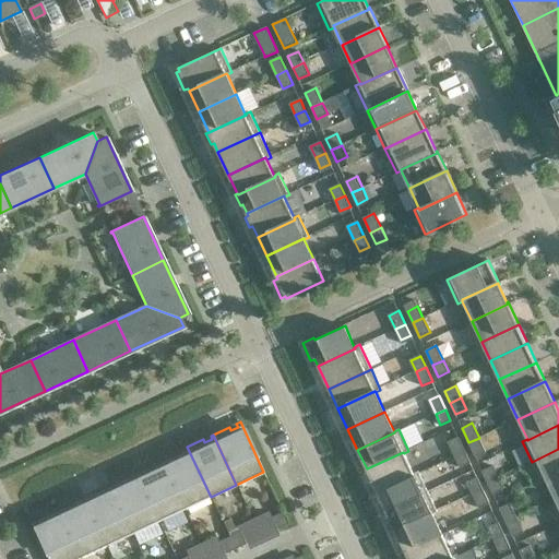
[(486,452),(479,438),(468,442),(475,458),(486,452)]
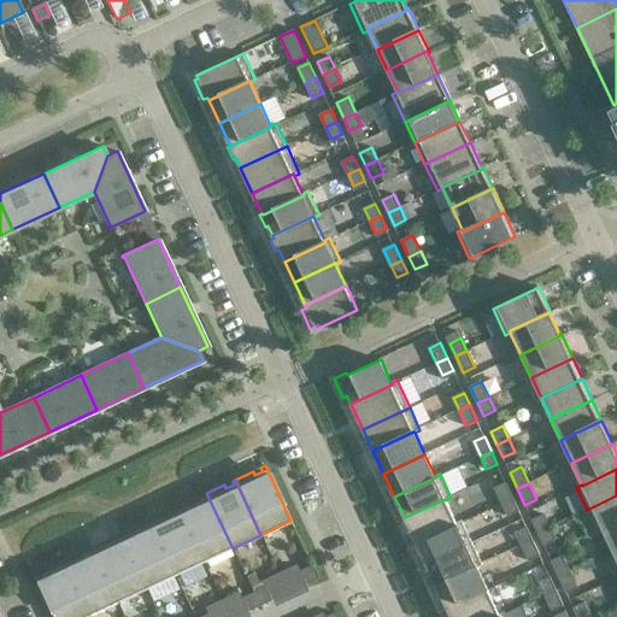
[(497,492),(503,504),(513,498),(507,486),(497,492)]
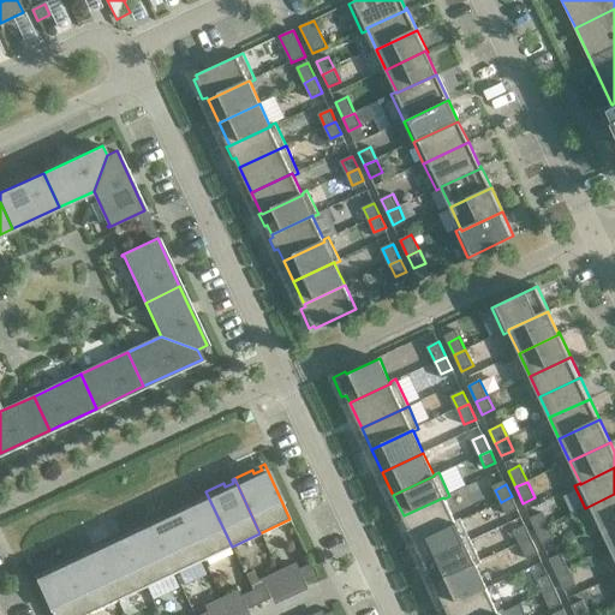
[(232,547),(206,491),(203,493),(204,496),(196,500),(195,496),(177,505),(203,560),(232,547)]
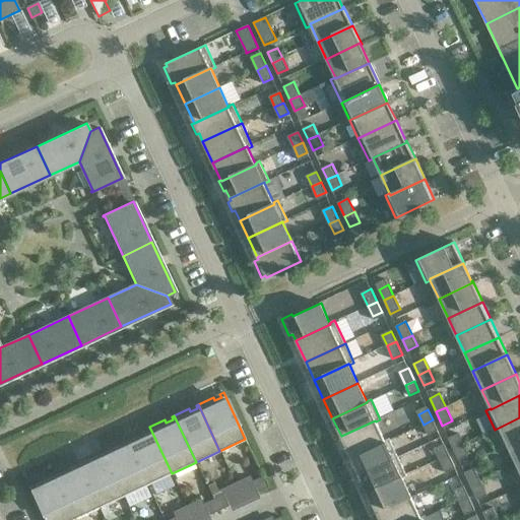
[(519,439),(519,417),(495,430),(504,449),(508,447),(508,445),(519,439)]
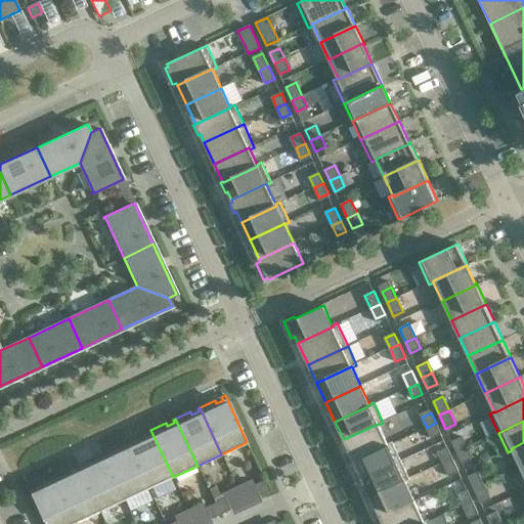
[(441,433),(436,423),(427,428),(432,438),(441,433)]
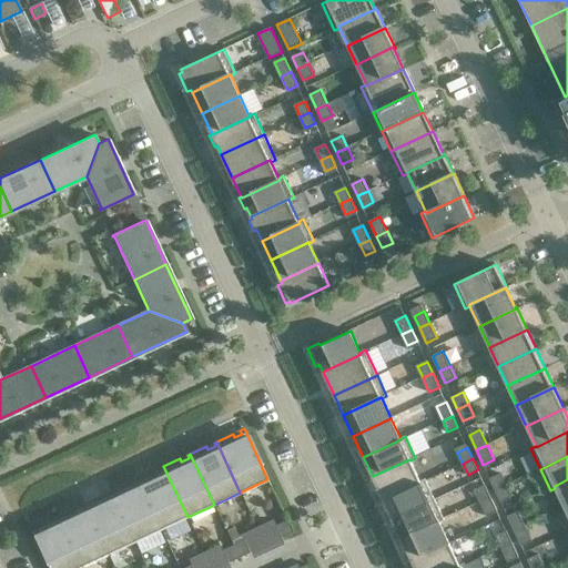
[(409,459),(373,476),(374,479),(371,480),(375,492),(378,489),(384,500),(422,483),(421,482),(411,460),(409,459)]
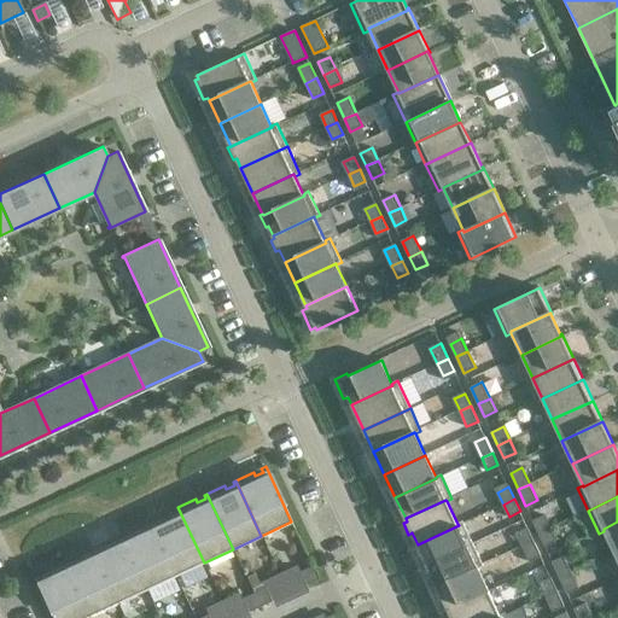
[(204,563),(178,507),(175,508),(176,512),(169,516),(167,512),(149,520),(175,576),(204,563)]
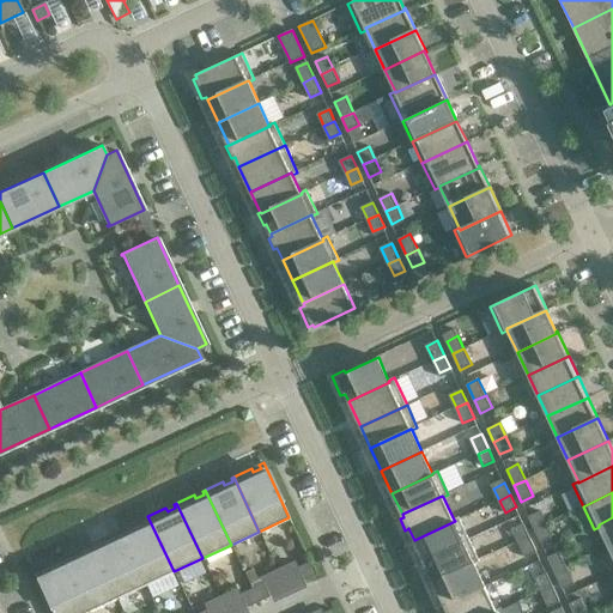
[(528,516),(534,529),(546,523),(540,511),(528,516)]
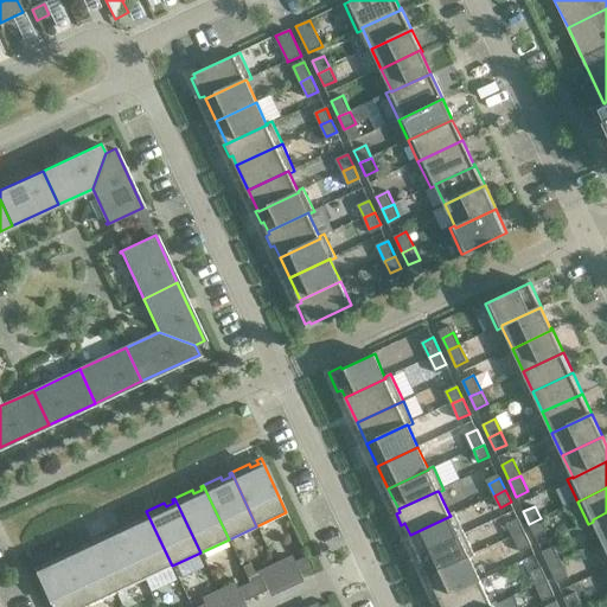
[(172,566),(146,511),(144,513),(145,516),(138,519),(135,517),(117,525),(144,580),(172,566)]
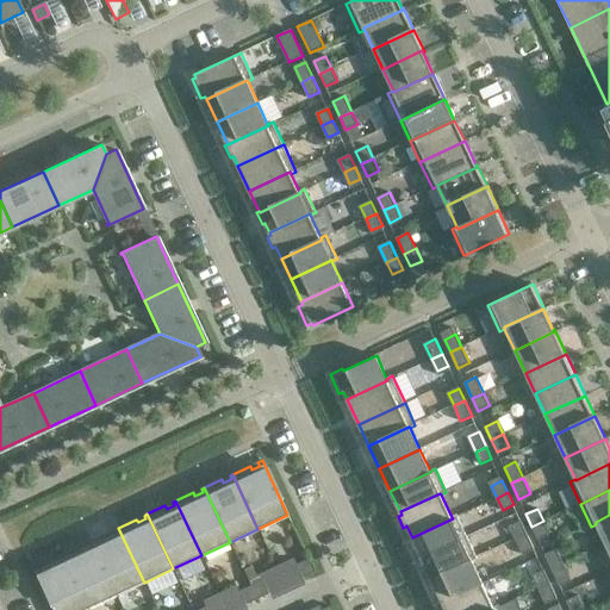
[(467,536),(456,515),(452,517),(453,518),(412,537),(421,556),(422,558),(467,536)]
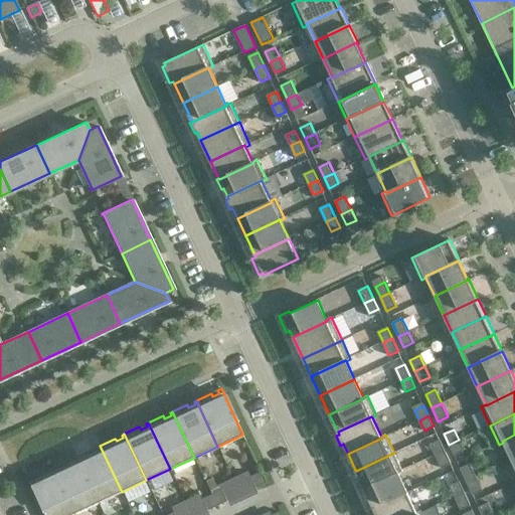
[(514,459),(514,435),(503,441),(503,443),(512,461),(514,459)]
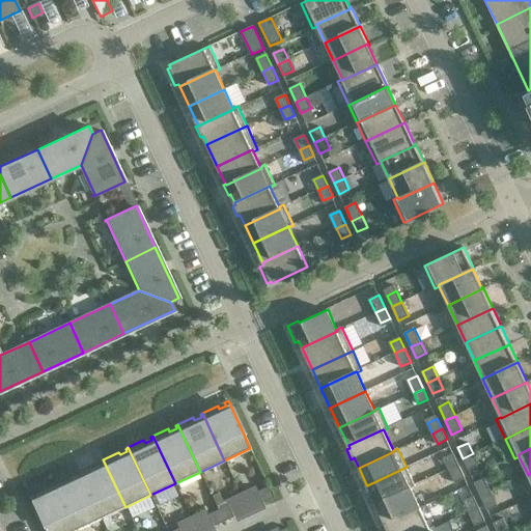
[(478,465),(473,453),(463,458),(468,470),(478,465)]
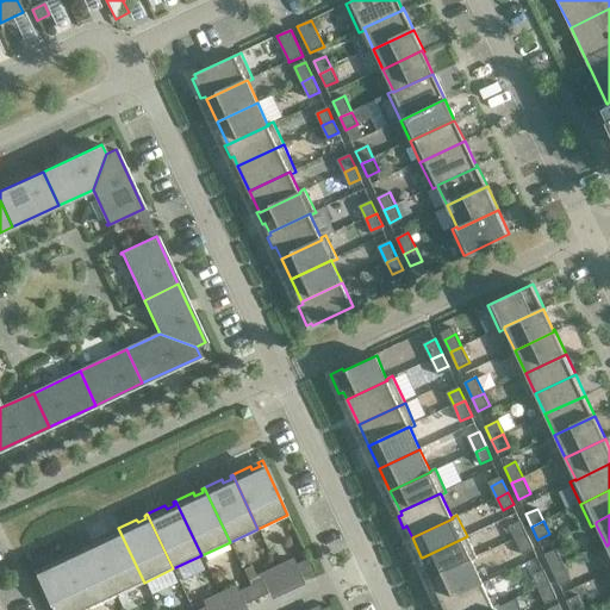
[(510,527),(516,539),(527,534),(521,522),(510,527)]
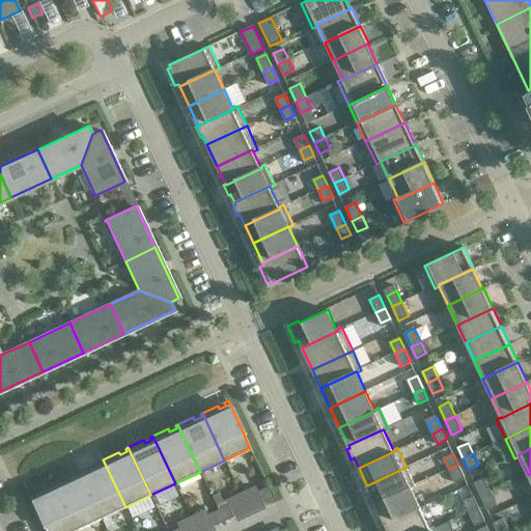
[(126,507),(103,459),(101,460),(102,464),(95,467),(93,464),(78,471),(101,519),(126,507)]
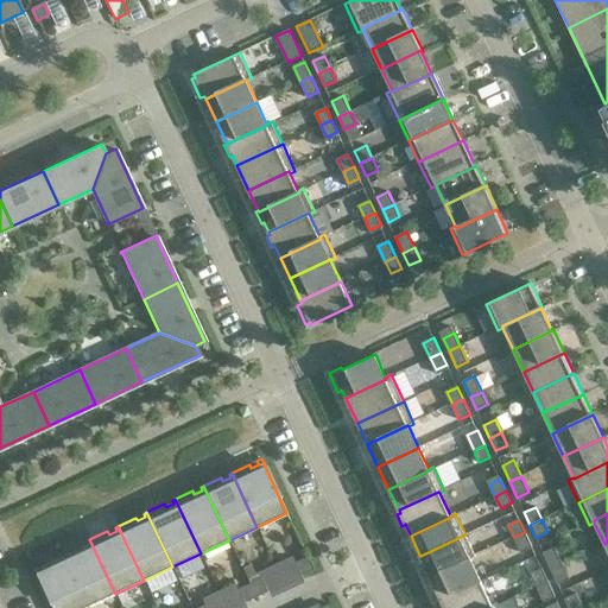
[(532,546),(525,532),(514,537),(521,552),(532,546)]
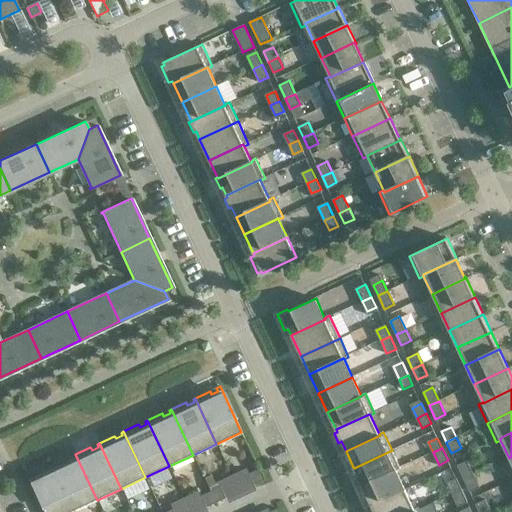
[(401,469),(392,450),(354,468),(353,467),(351,469),(356,479),(358,478),(362,485),(396,470),(396,471),(401,469)]
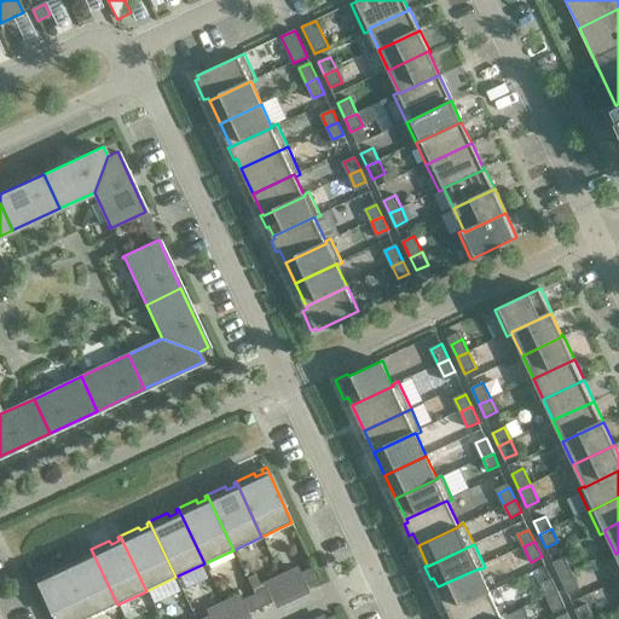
[(117,605),(91,549),(88,550),(90,554),(82,557),(81,554),(63,562),(88,618),(117,605)]
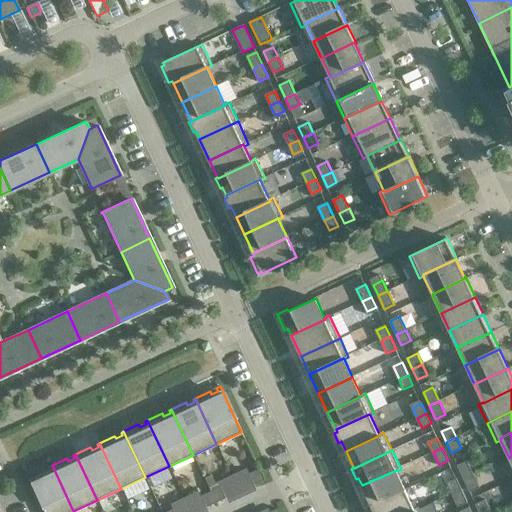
[(457,465),(463,479),(473,474),(467,461),(457,465)]
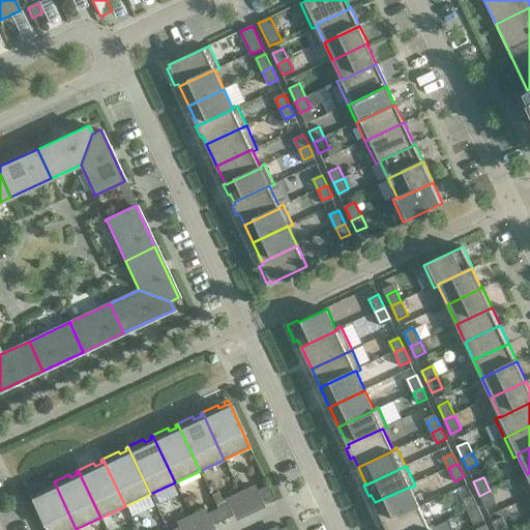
[(72,529),(76,529),(54,481),(51,482),(52,486),(46,489),(45,486),(28,494),(45,529),(72,529)]
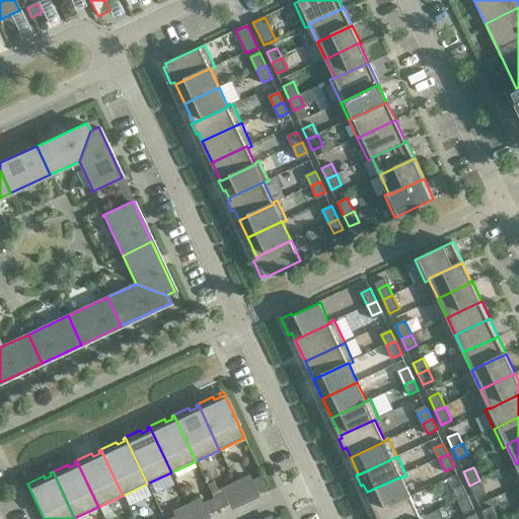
[(267,487),(262,475),(251,479),(256,491),(267,487)]
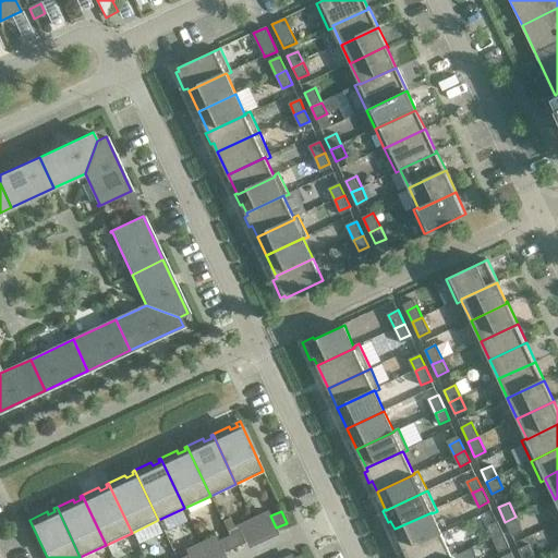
[(432,512),(395,529),(404,550),(441,533),(432,513),(432,512)]
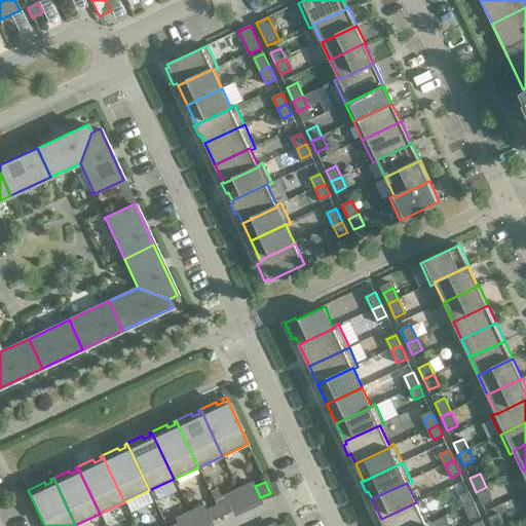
[(493,500),(486,487),(476,492),(483,505),(493,500)]
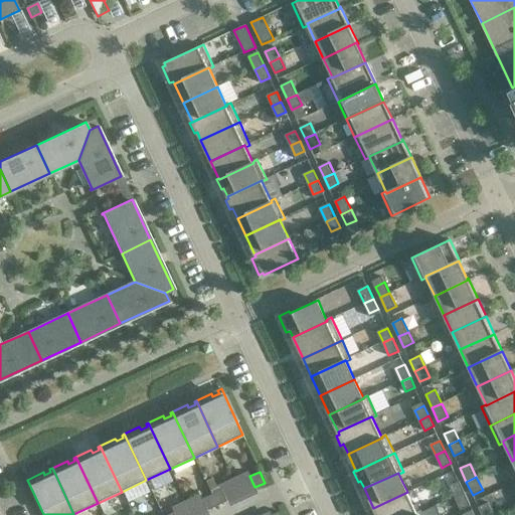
[(451,487),(455,496),(456,497),(465,493),(460,483),(451,487)]
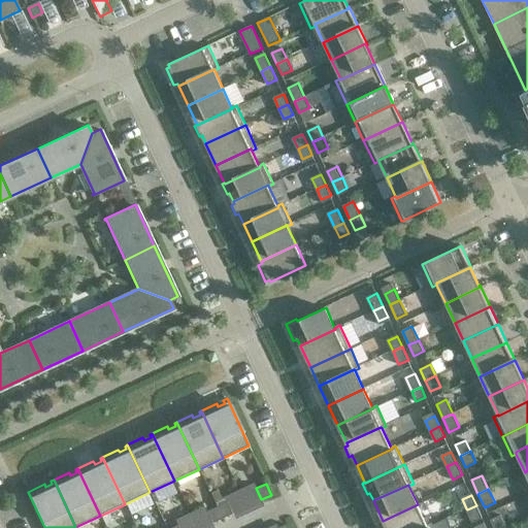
[(226,502),(217,506),(222,518),(231,514),(226,502)]
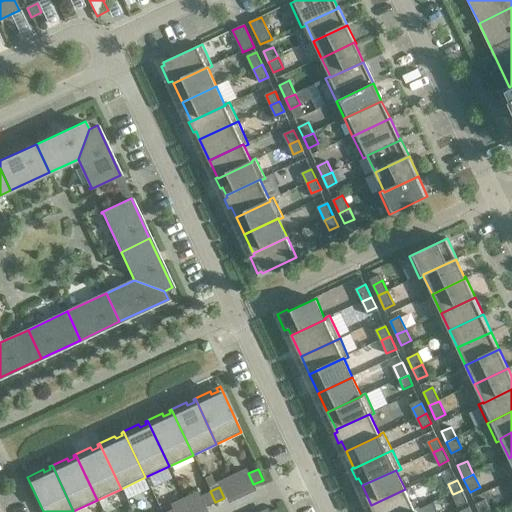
[(414,510),(405,489),(371,505),(374,511),(412,511),(415,511),(414,510)]
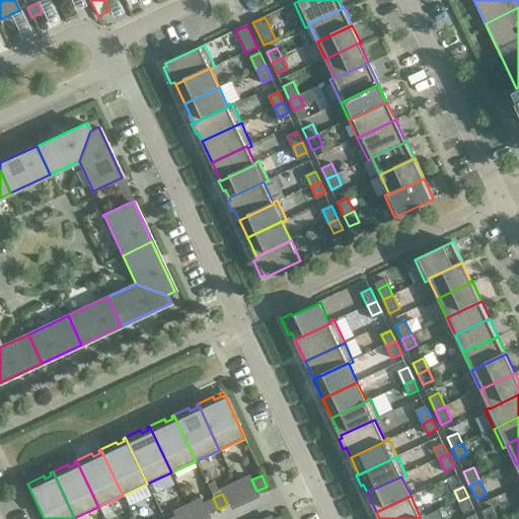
[(472,506),(468,497),(459,501),(463,511),(472,506)]
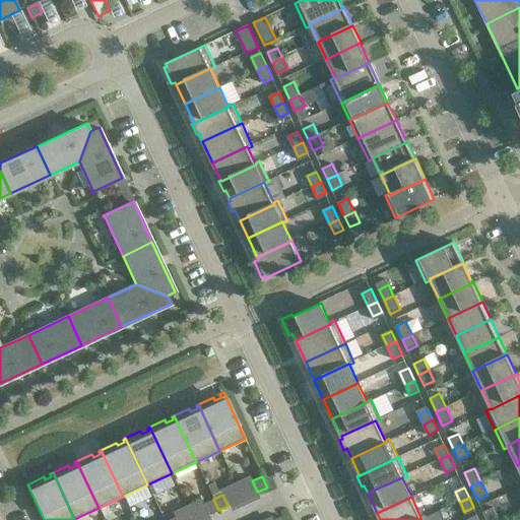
[(218,510),(213,499),(203,504),(208,515),(218,510)]
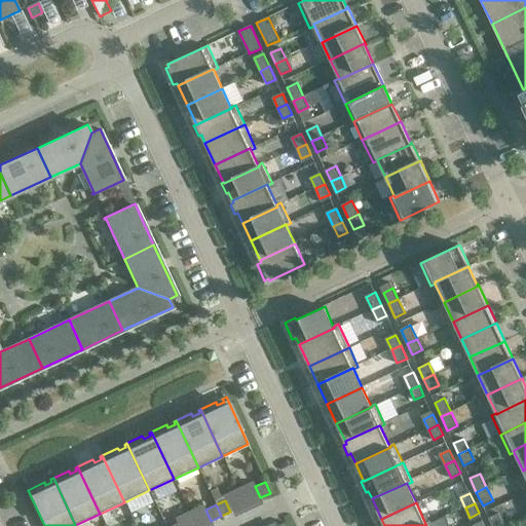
[(488,518),(492,525),(504,525),(498,514),(488,518)]
